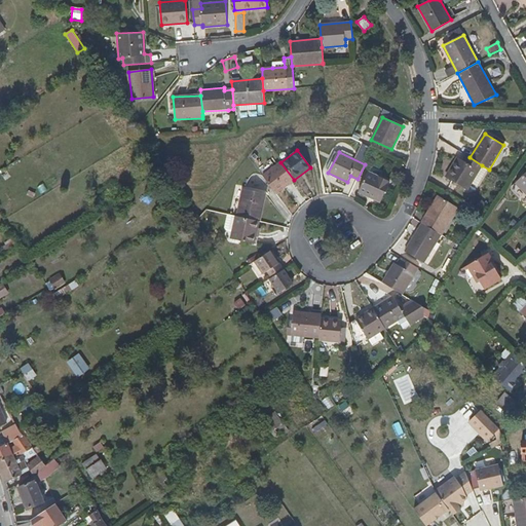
[(470,157),(468,156),(465,162),(457,157),(445,177),(466,190),(482,165),(470,157)]
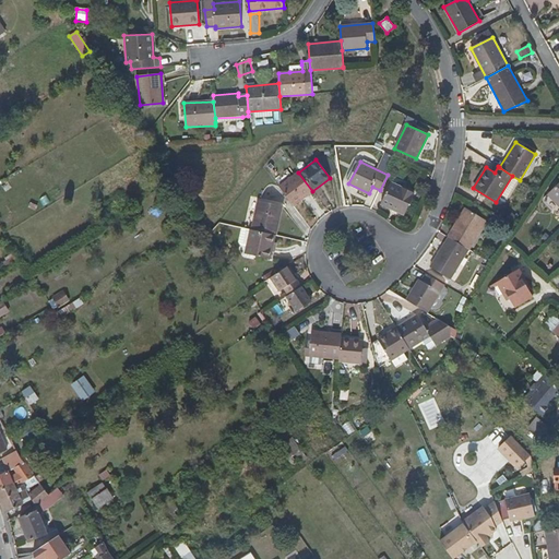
[(298,173),(278,187),(293,205),(312,191),(298,173)]
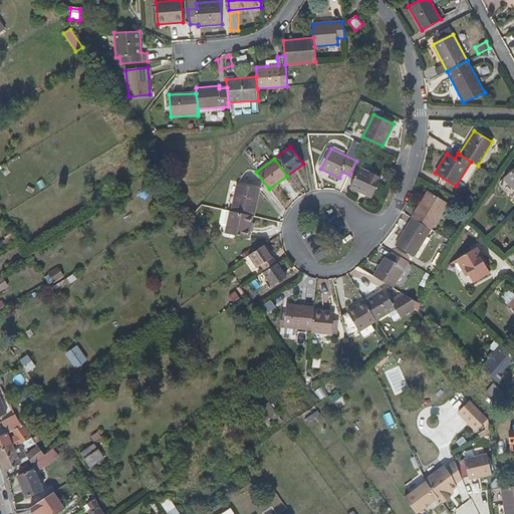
[(381,178),(359,167),(350,188),(372,198),(381,178)]
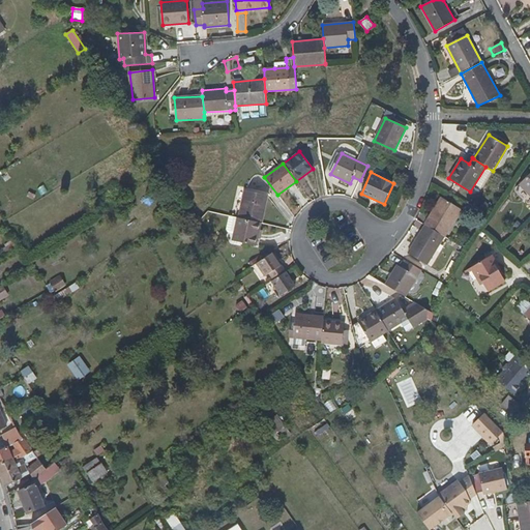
[(529,196),(529,174),(520,185),(529,196)]
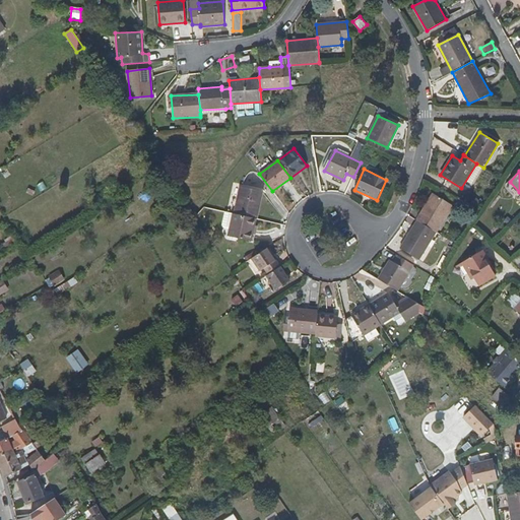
[(235,214),(256,219),(263,191),(241,186),(235,214)]
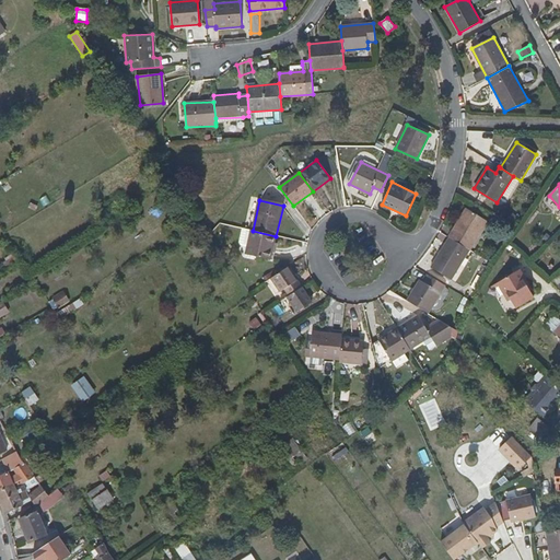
[(466,208),(448,237),(468,251),(470,252),(488,222),(466,208)]
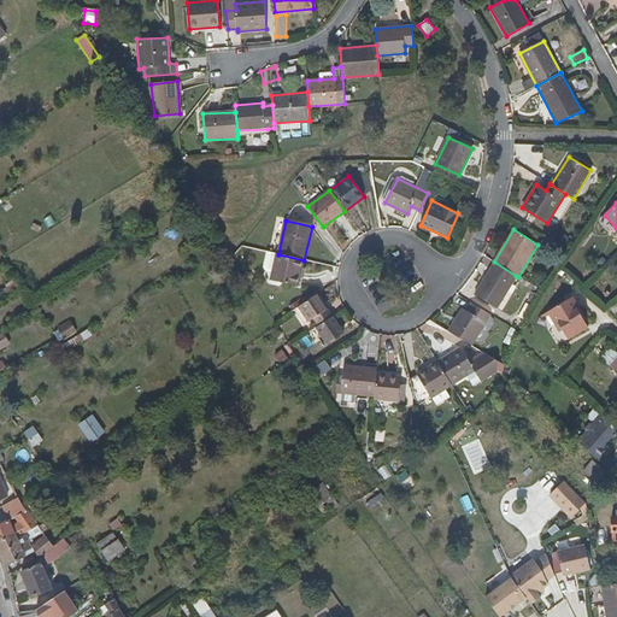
[(278,254),(266,252),(263,266),(266,271),(271,272),(270,281),(299,287),(304,260),(278,254)]
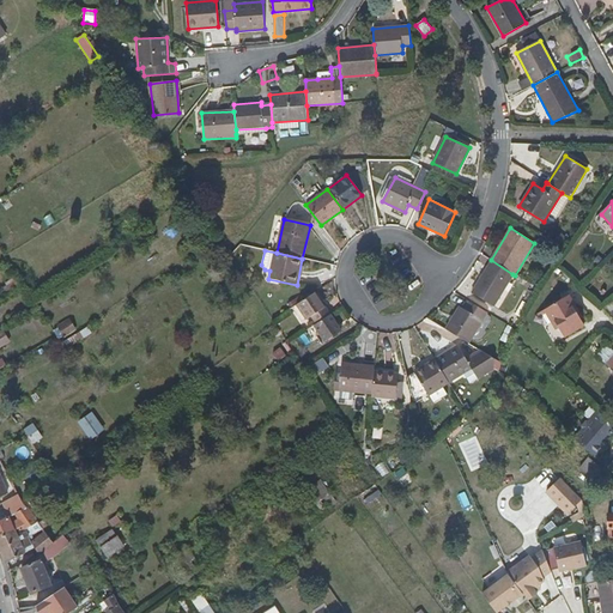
[(513,274),(491,260),(472,293),(493,305),(513,274)]
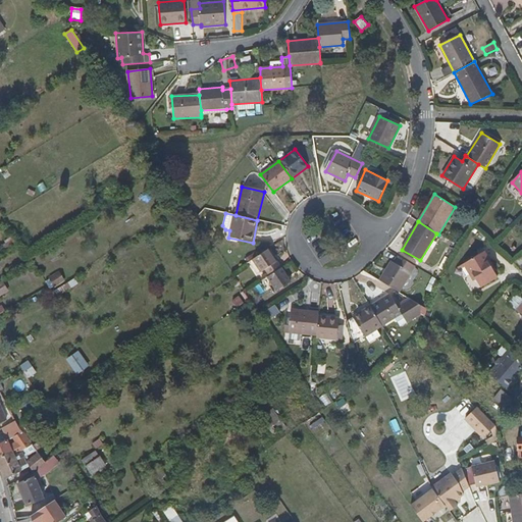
[(17,243),(13,236),(4,241),(5,243),(1,245),(5,250),(17,243)]
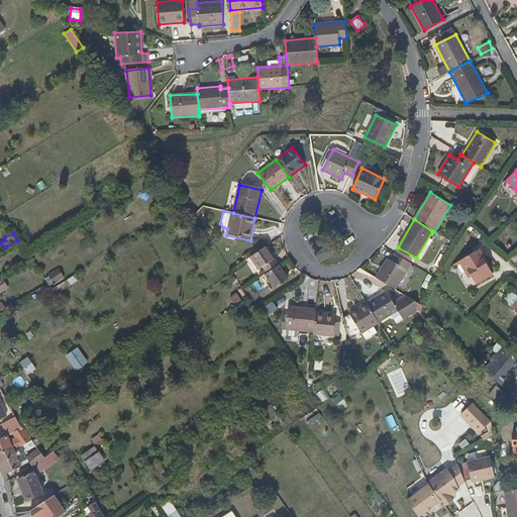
[(267,274),(279,266),(267,246),(249,257),(257,269),(262,267),(267,274)]
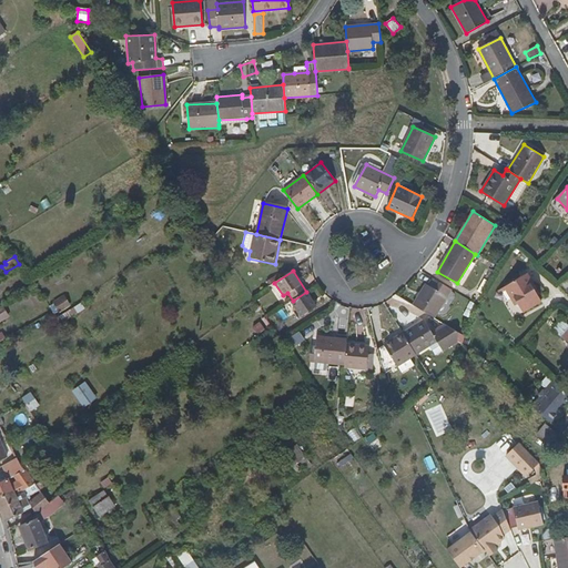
[(527,273),(524,274),(529,284),(533,282),(527,273)]
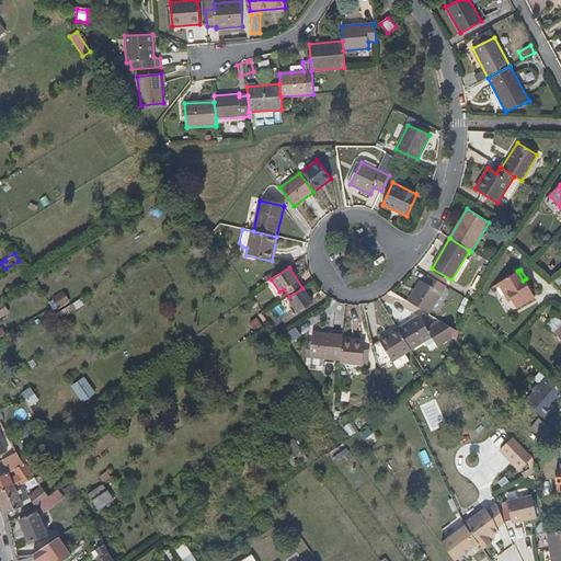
[(523,281),(517,271),(497,283),(505,295),(508,293),(513,299),(511,300),(516,308),(534,297),(530,292),(533,289),(526,278),(523,281)]
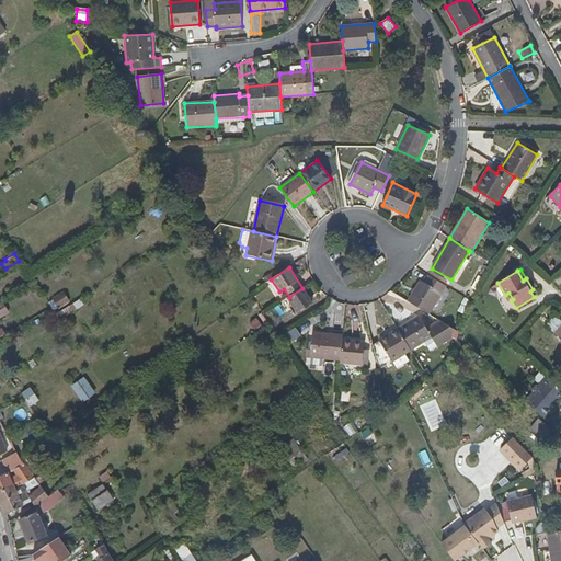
[(420,281),(407,301),(430,315),(446,286),(427,275),(424,282),(420,281)]
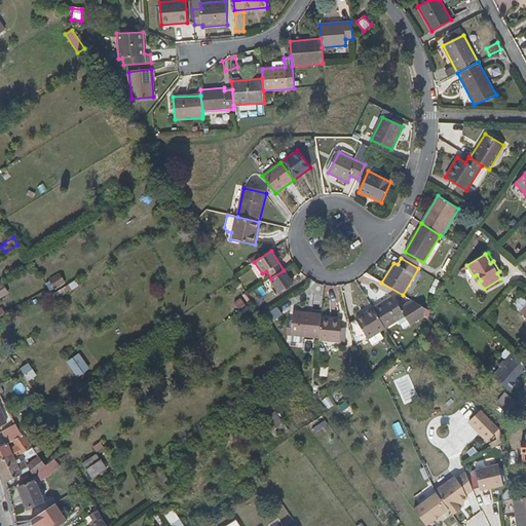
[(293,284),(284,270),(271,278),(270,279),(279,293),(293,284)]
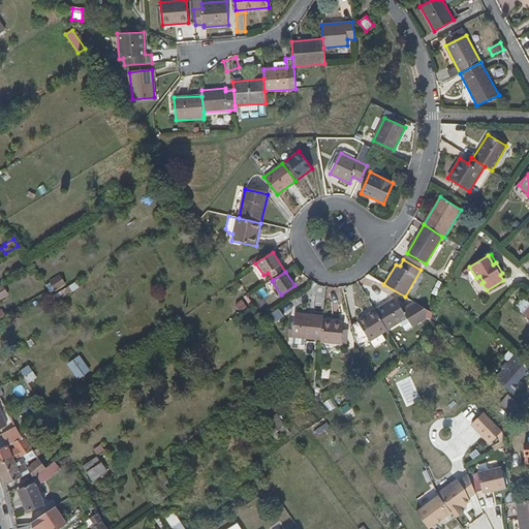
[(59,277),(47,286),(53,294),(65,285),(59,277)]
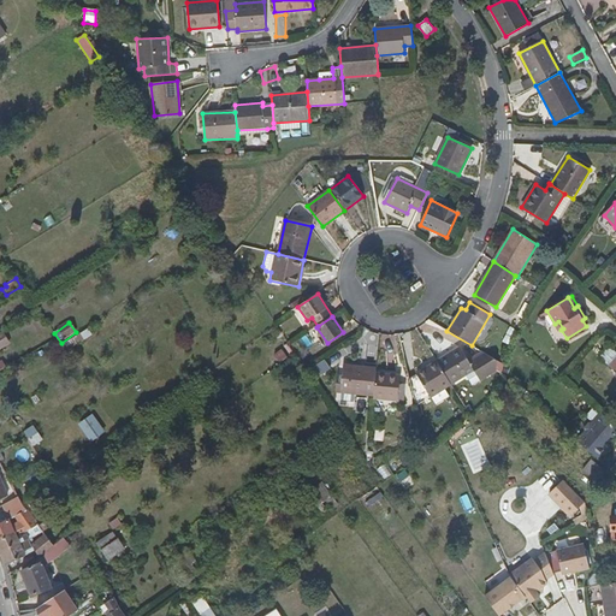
[(283,332),(288,342),(302,333),(297,324),(283,332)]
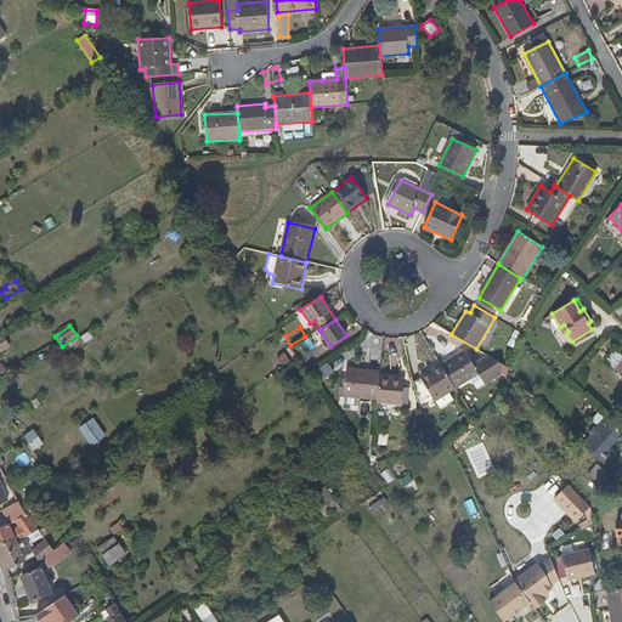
[(84,343),(80,337),(61,349),(66,355),(84,343)]
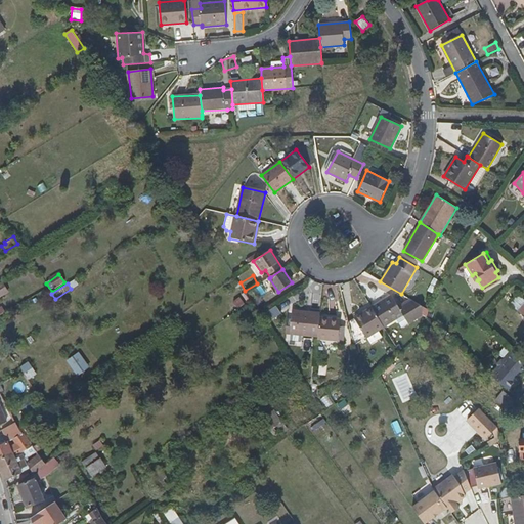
[(509,303),(518,294),(511,289),(503,298),(509,303)]
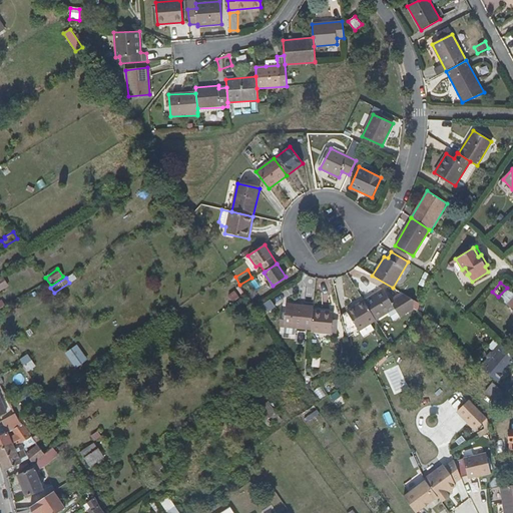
[(512,310),(512,293),(507,288),(498,297),(512,310)]
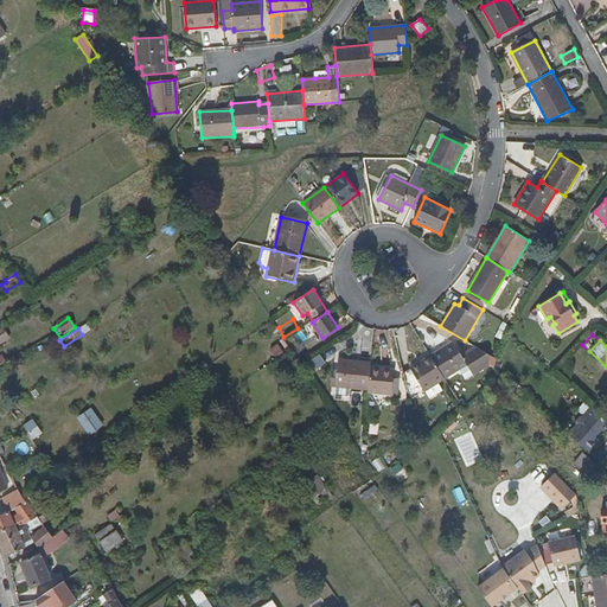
[(453,342),(430,356),(445,379),(467,366),(472,375),(489,364),(489,356),(474,346),(461,355),(459,352),(453,342)]
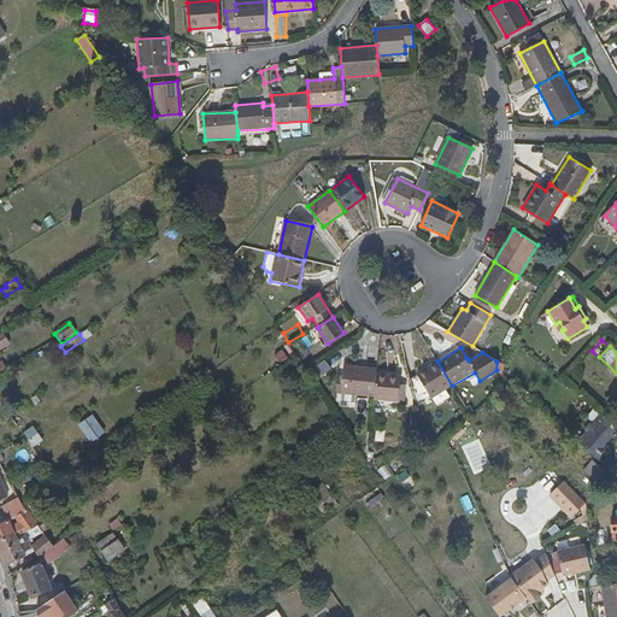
[(479,351),(466,358),(469,360),(482,352),(479,351)]
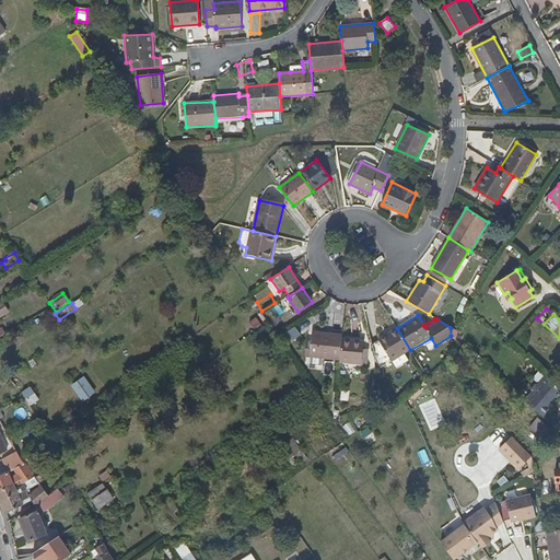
[(281,334),(288,346),(302,338),(294,326),(281,334)]
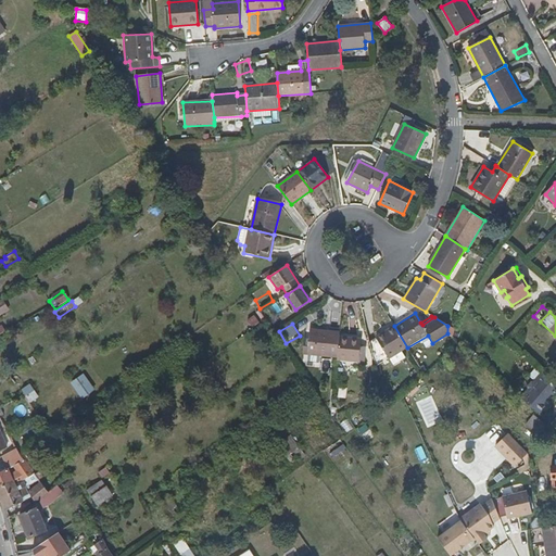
[(407,348),(394,326),(375,337),(389,358),(407,348)]
